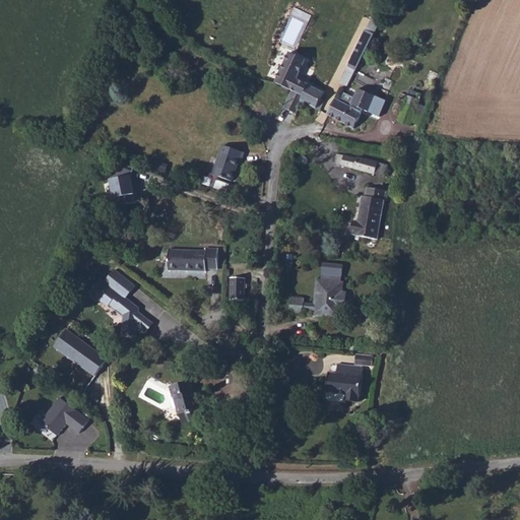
[(346,68),(359,74),(374,39),(362,34),(346,68)]
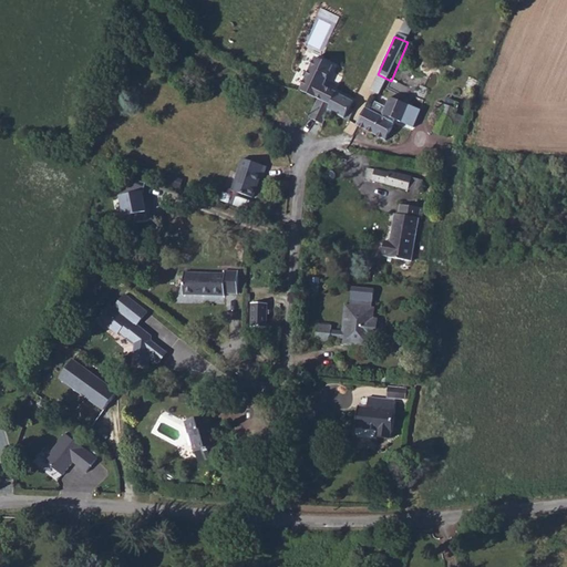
[(344,110),(352,91),(327,80),(334,63),(312,54),(297,91),(308,95),(303,107),(320,115),(326,101),(344,110)]
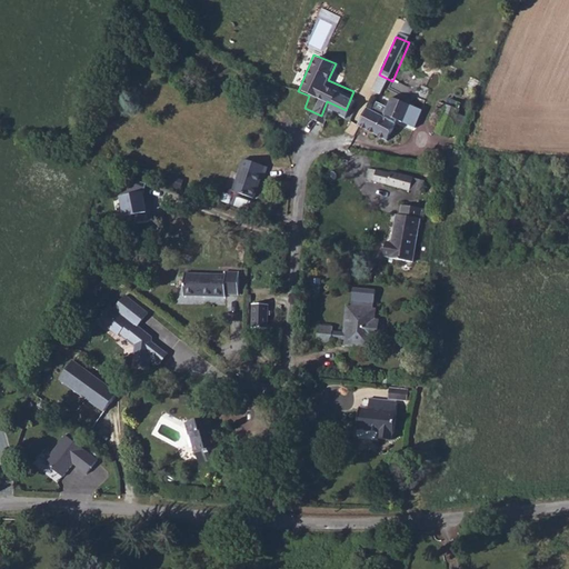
[(417,108),(429,113),(432,109),(436,110),(442,93),(422,86),(416,103),(418,105),(417,108)]
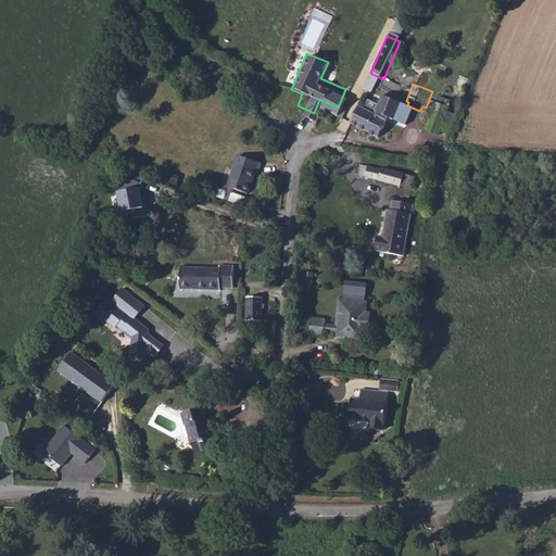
[(407,105),(395,100),(389,98),(381,115),(412,128),(419,111),(407,105)]
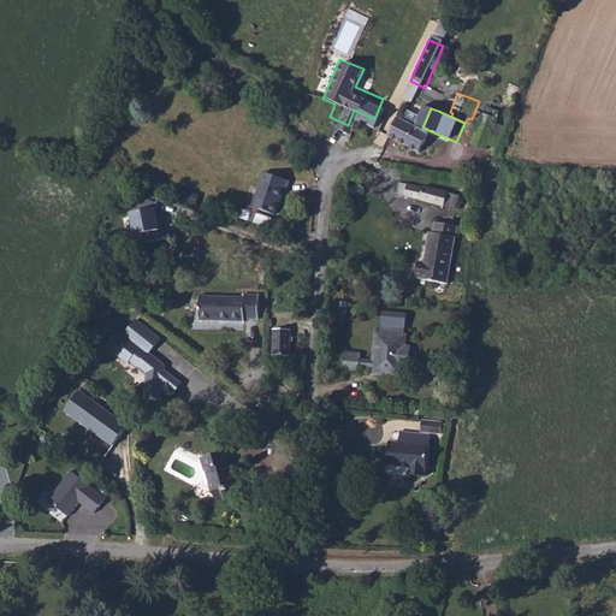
[(460,177),(437,171),(436,184),(458,189),(460,177)]
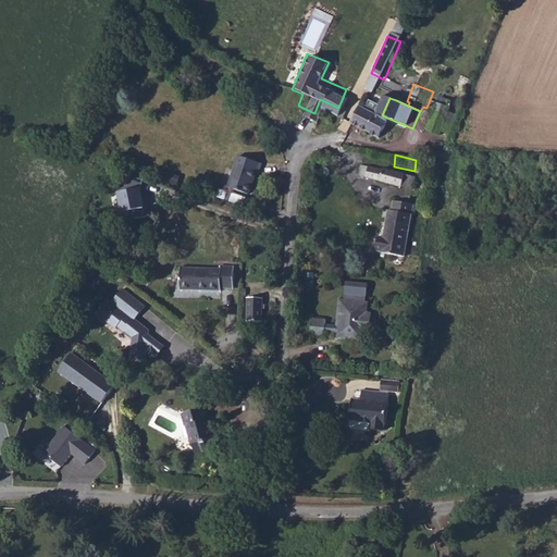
[(258,164),(236,157),(225,189),(244,195),(251,172),(256,173),(258,164)]
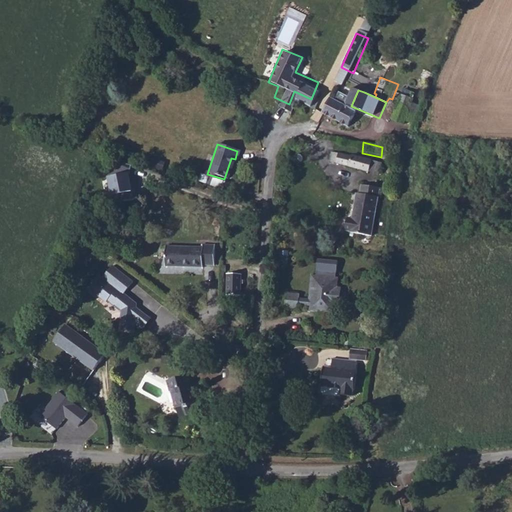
[(330,163),(380,171),(382,159),(332,151),(330,163)]
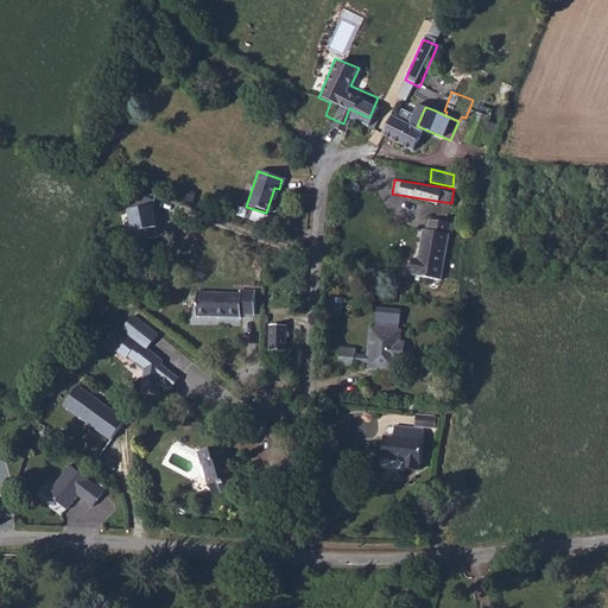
[(198,195),(214,201),(217,190),(203,185),(198,195)]
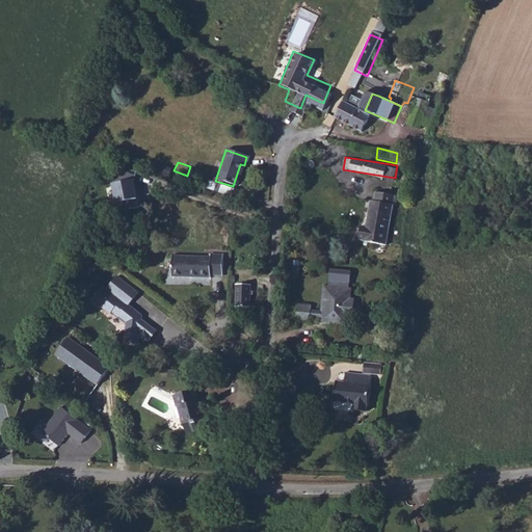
[(138,198),(136,179),(113,181),(114,201),(138,198)]
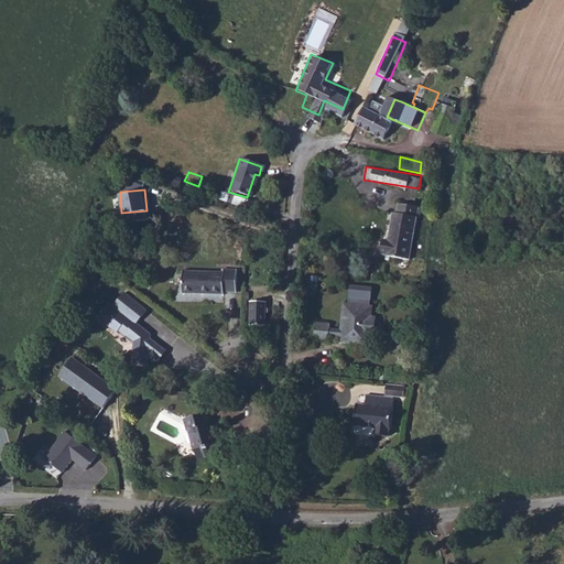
[(404,262),(411,207),(390,205),(389,215),(386,215),(383,243),(378,242),(376,256),(382,257),(381,260),(404,262)]
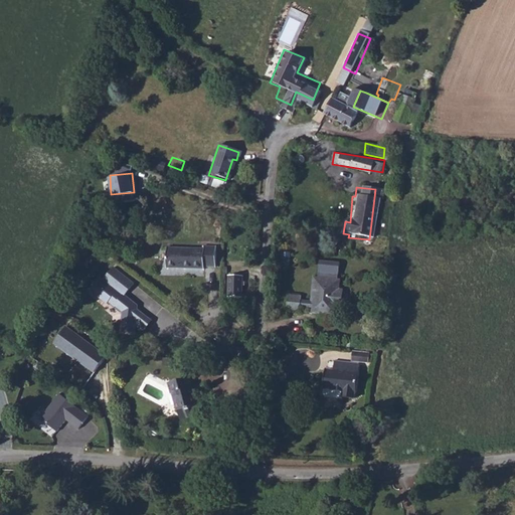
[(215,271),(217,248),(207,247),(207,250),(168,246),(165,268),(204,273),(203,270),(215,271)]
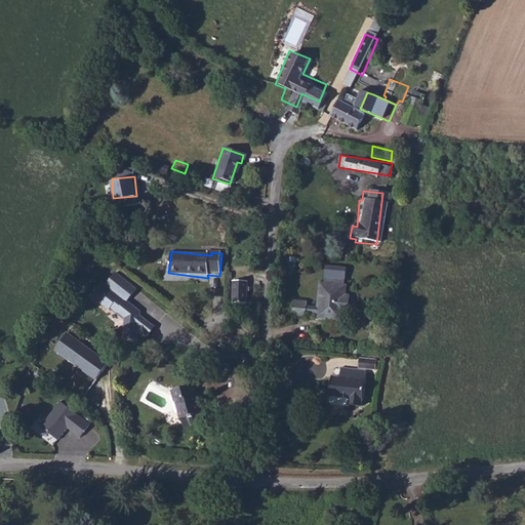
[(110,280),(99,292),(117,308),(119,306),(125,312),(126,311),(132,317),(131,328),(133,329),(132,337),(144,339),(145,336),(153,337),(155,335),(146,326),(148,316),(148,312),(133,299),(132,300),(110,280)]
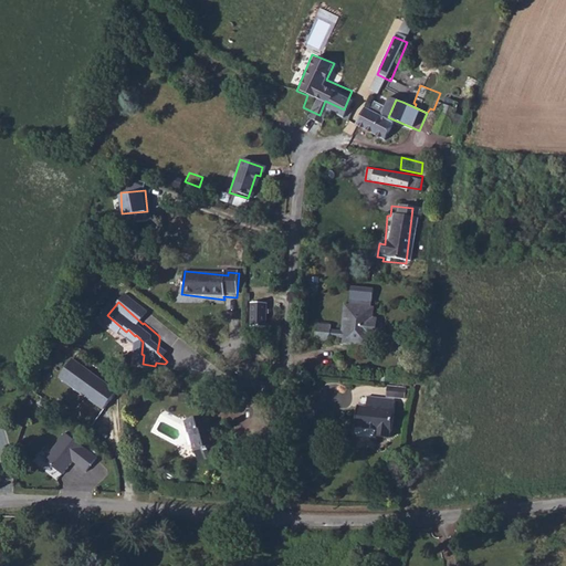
[(269,305),(254,304),(251,327),(265,329),(269,305)]
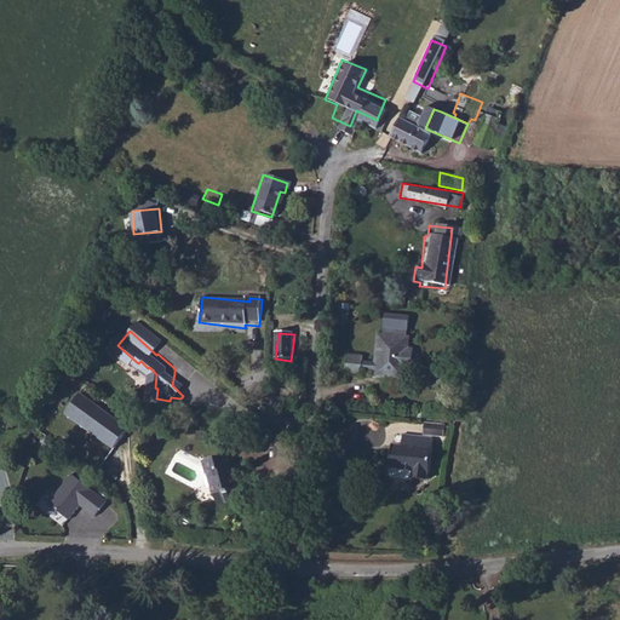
[(363,359),(346,356),(344,375),(361,377),(361,373),(373,374),(373,382),(405,386),(406,375),(409,375),(413,352),(409,352),(411,340),(378,336),(374,365),(362,363),(363,359)]
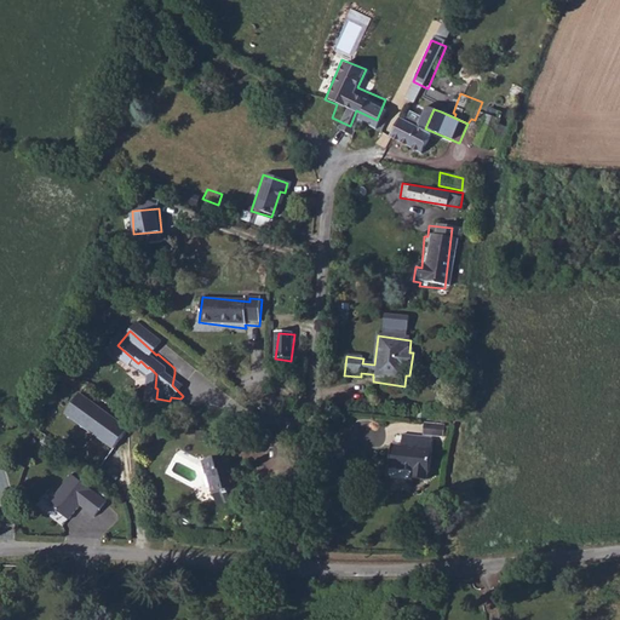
[(190,388),(174,373),(172,385),(183,396),(190,388)]
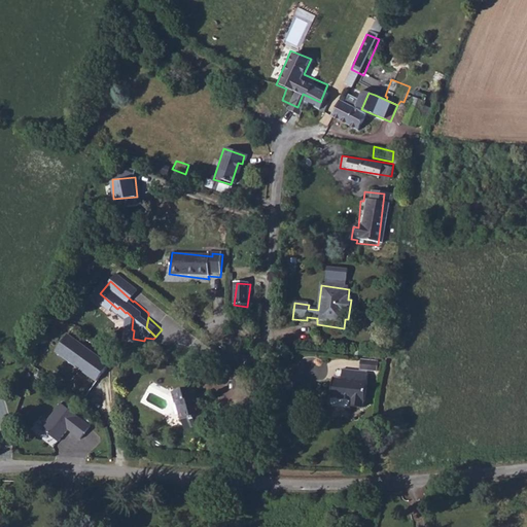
[(61,356),(96,382),(110,364),(74,338),(61,356)]
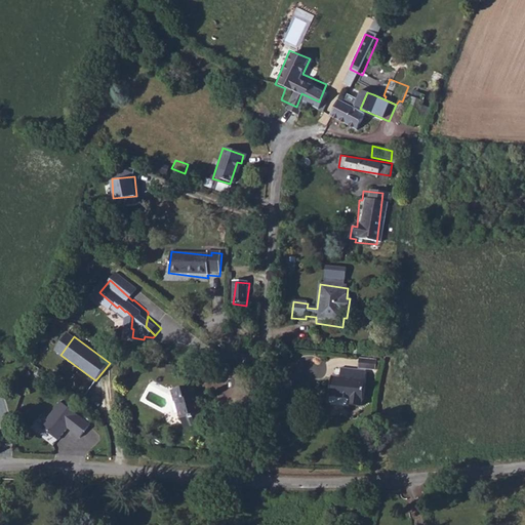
[(375,361),(392,363),(393,355),(375,354),(375,361)]
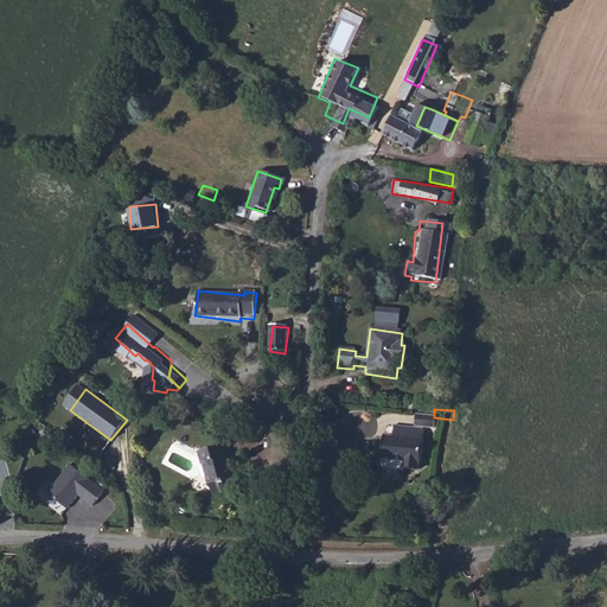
[(439,458),(441,423),(414,420),(413,432),(403,432),(401,457),(402,462),(438,465),(438,458),(439,458)]
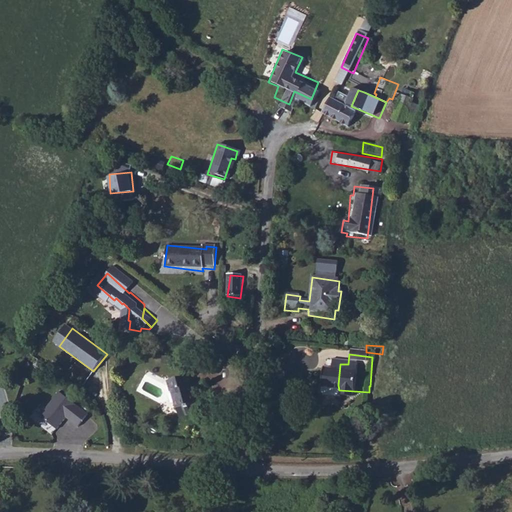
[(204,405),(213,402),(205,373),(183,379),(187,390),(189,390),(194,406),(199,404),(201,407),(204,405)]
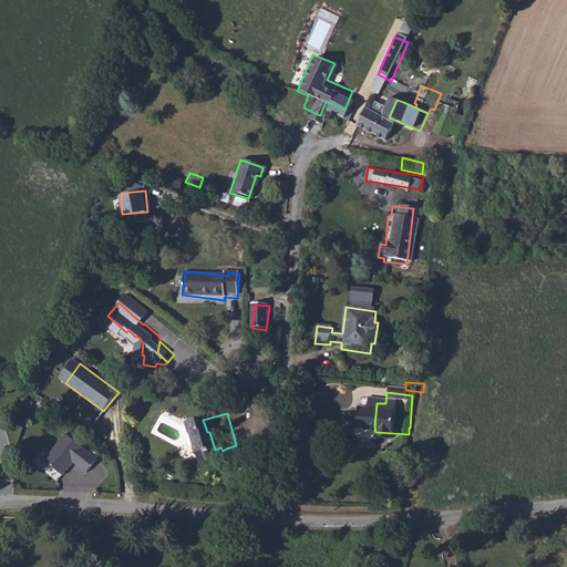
[(45,460),(63,475),(72,464),(86,473),(99,457),(64,433),(45,460)]
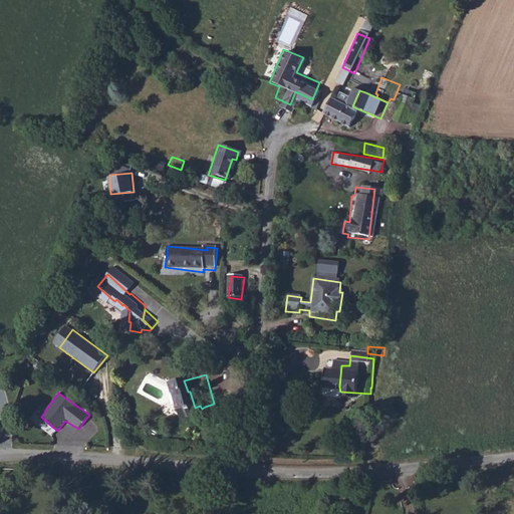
[(216,411),(214,404),(205,407),(207,414),(216,411)]
